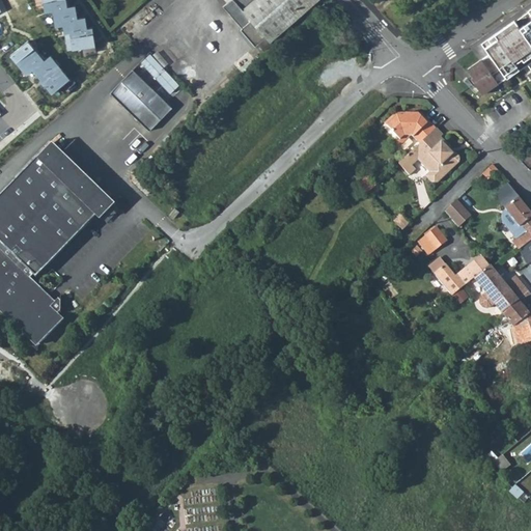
[(42,0),(44,11),(52,10),(66,7),(65,0),(42,0)]
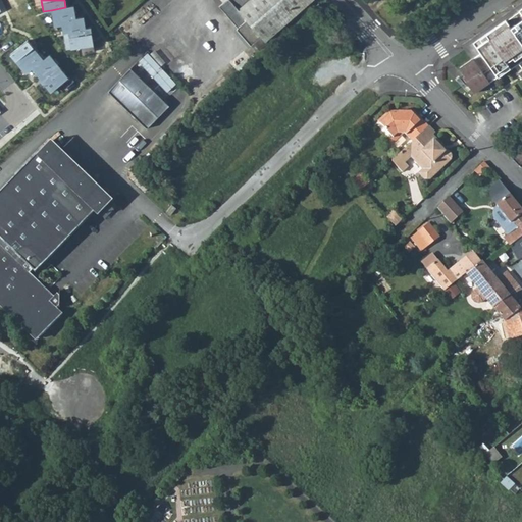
[(226,0),(219,7),(238,29),(247,20),(261,37),(252,44),(258,51),(266,43),(264,41),(310,0),(226,0)]
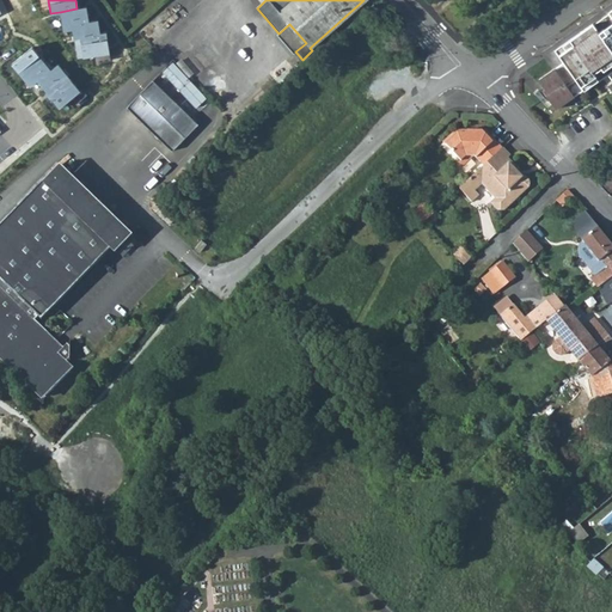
[(77,8),(60,12),(63,31),(72,30),(73,38),(99,34),(98,20),(89,22),(86,7),(77,8)]
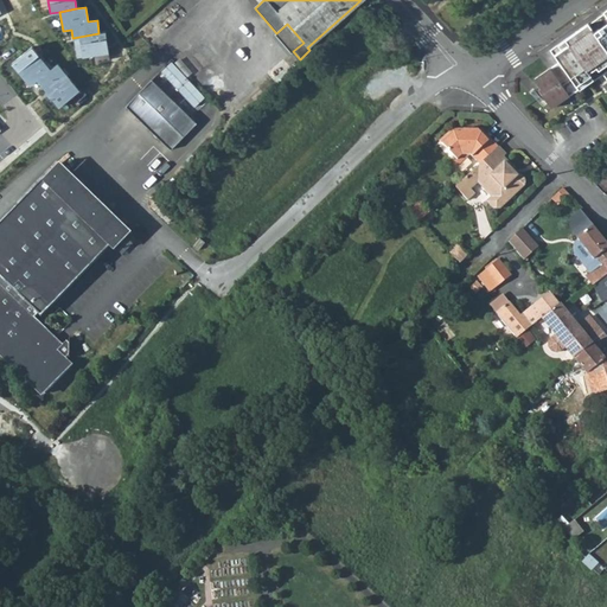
[(589,23),(551,50),(560,62),(536,78),(547,94),(544,96),(553,108),(580,89),(580,90),(604,74),(606,77),(606,10),(604,12),(605,13),(594,21),(596,25),(593,27),(589,23)]
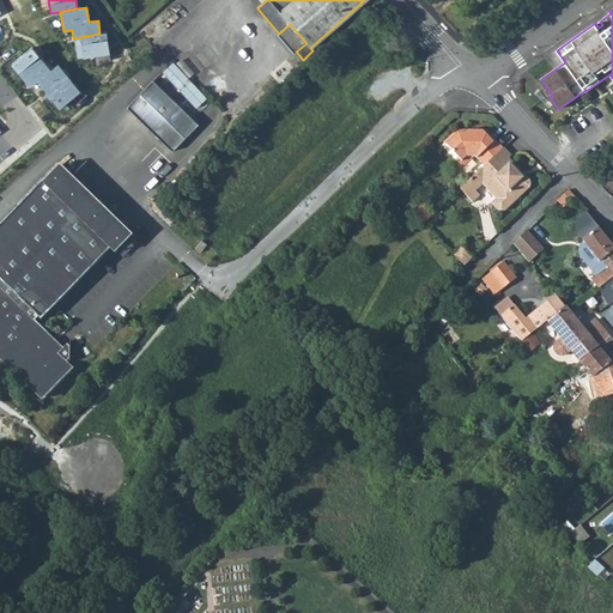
[(99,34),(73,38),(77,59),(110,53),(107,32),(99,34)]
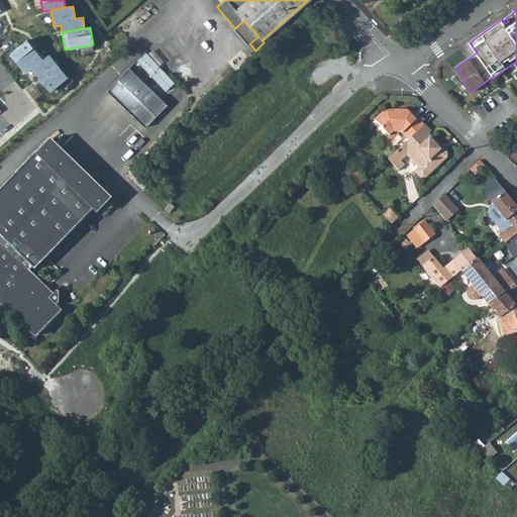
[(31,68),(42,59),(33,48),(16,62),(25,73),(31,68)]
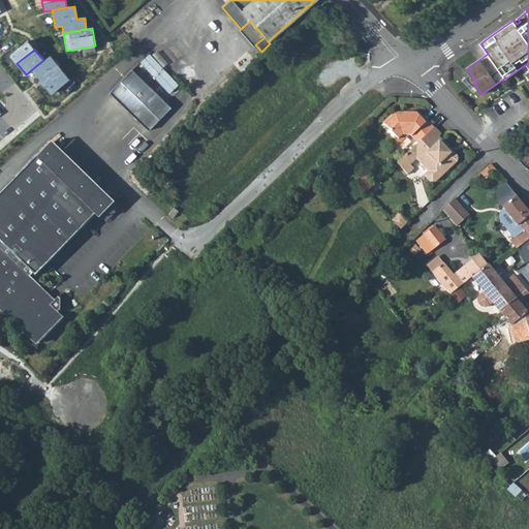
[(68,80),(50,56),(43,60),(32,69),(51,93),(68,80)]
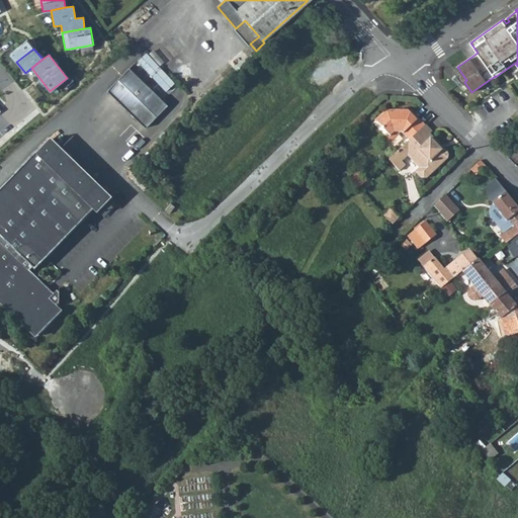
[(164,103),(128,70),(106,92),(142,125),(164,103)]
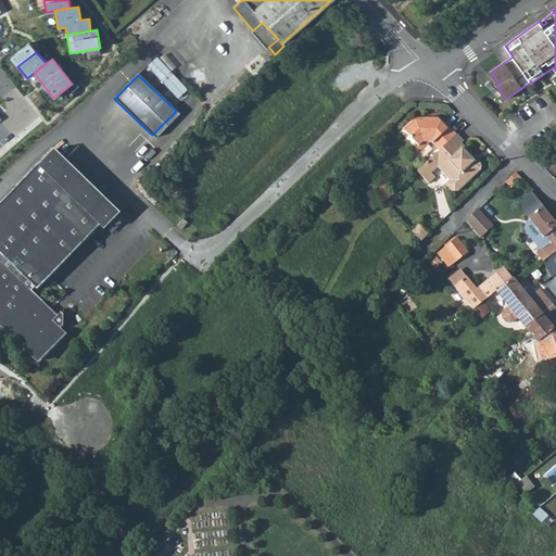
[(449,119),(446,122),(439,114),(427,113),(424,116),(418,116),(406,128),(419,142),(418,143),(418,147),(428,138),(432,138),(442,149),(459,131),(449,119)]
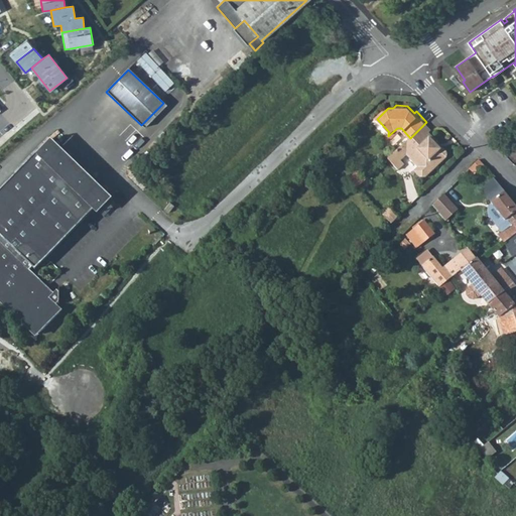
[(433,129),(426,122),(410,138),(405,143),(413,151),(424,163),(419,167),(426,174),(429,173),(448,155),(449,154),(449,153),(449,152),(449,151),(449,150),(448,150),(448,149),(445,146),(443,148),(437,141),(439,140),(430,131),(433,129)]
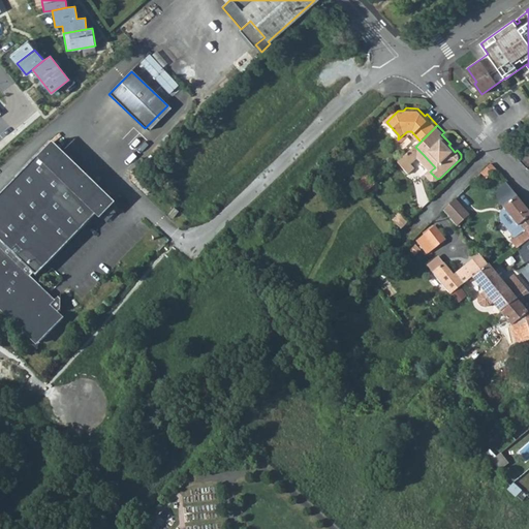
[(120,199),(55,135),(37,154),(98,213),(102,217),(120,199)]
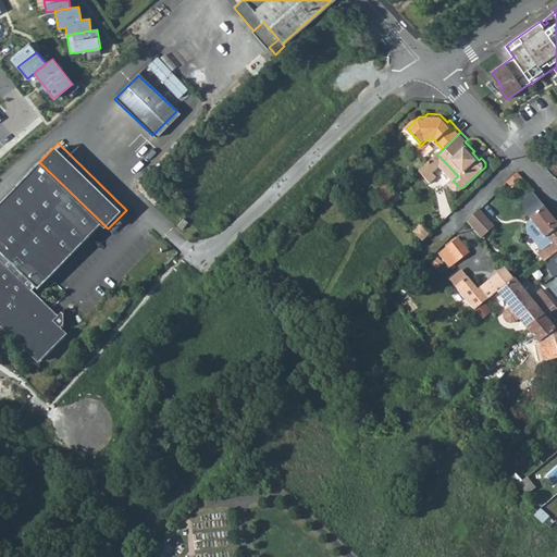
[(481,158),(474,151),(472,152),(479,160),(481,158)]
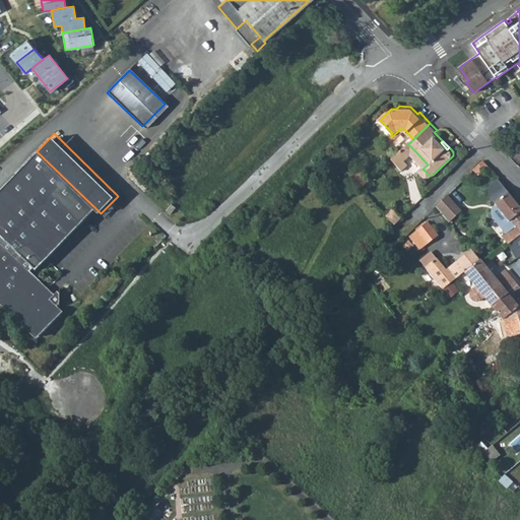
[(416,152),(408,144),(403,149),(411,157),(416,152)]
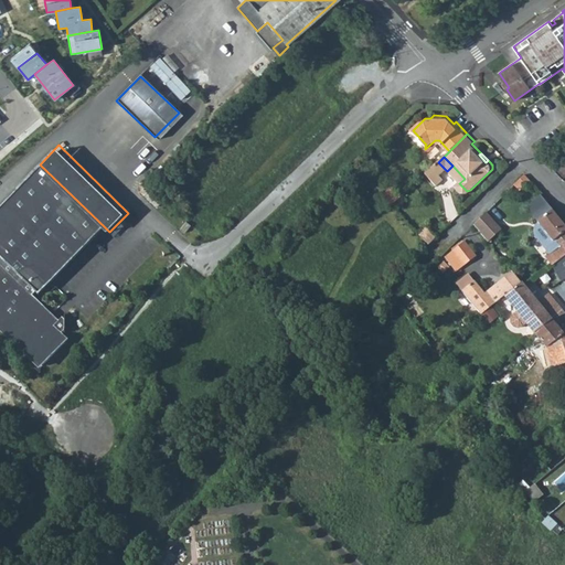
[(447,171),(438,162),(432,169),(444,181),(444,180),(450,174),(447,171)]
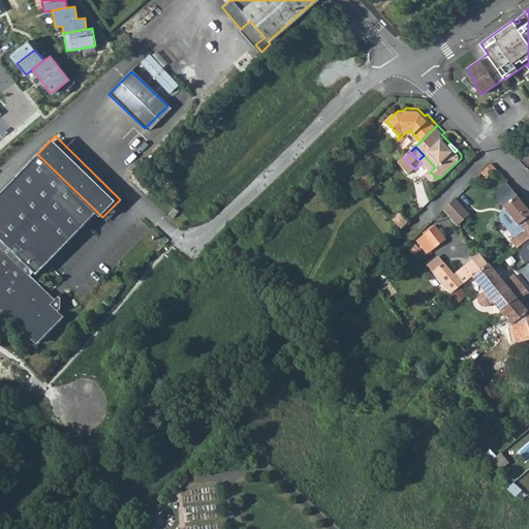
[(98,213),(37,154),(0,191),(0,302),(40,342),(65,317),(60,311),(62,311),(59,297),(62,293),(39,273),(98,213)]
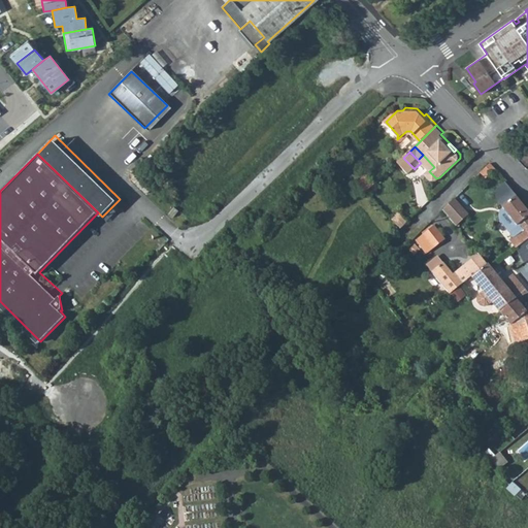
[(493,175),(498,172),(490,164),(486,167),(491,173),(493,175)]
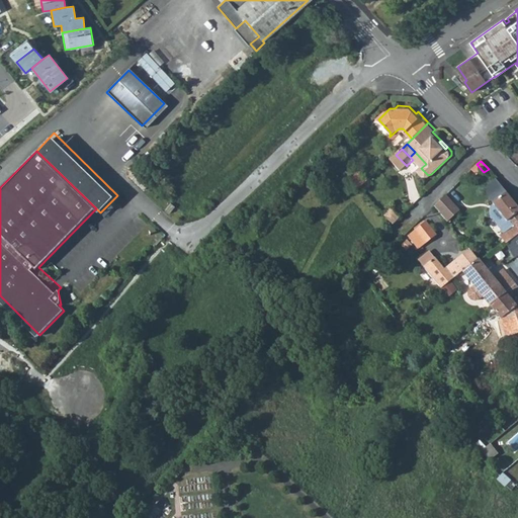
[(477,164),(471,170),(477,175),(482,170),(477,164)]
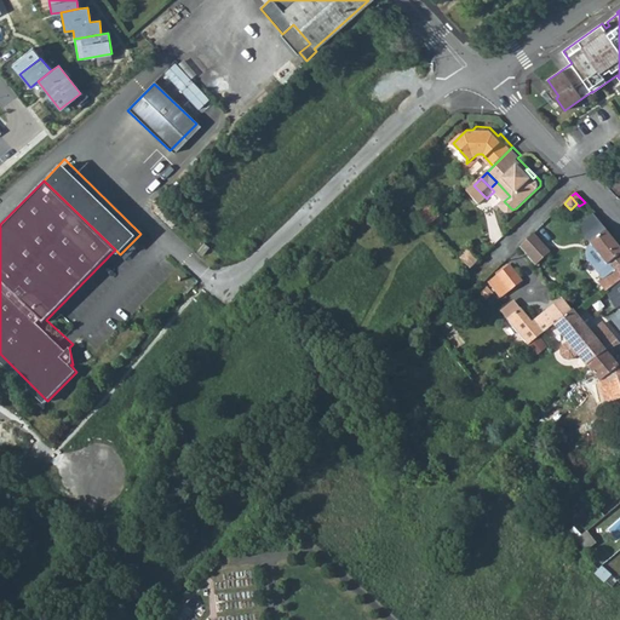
[(430,206),(440,217),(442,216),(431,205),(430,206)]
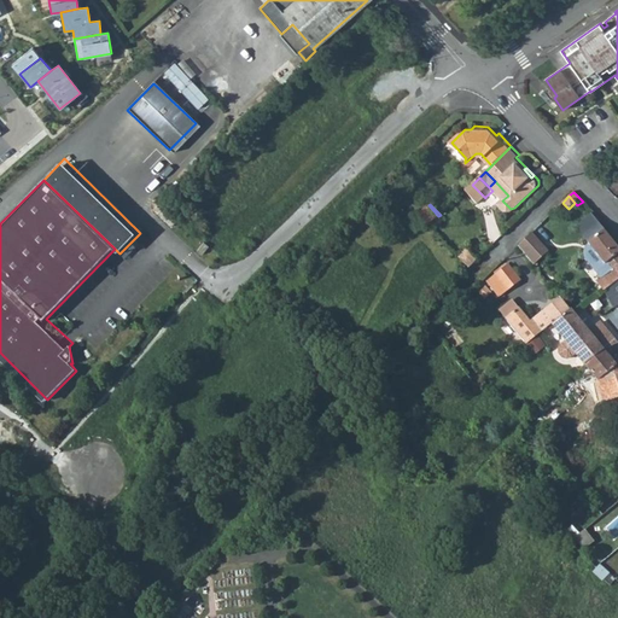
[(419,214),(430,225),(438,216),(429,205),(419,214)]
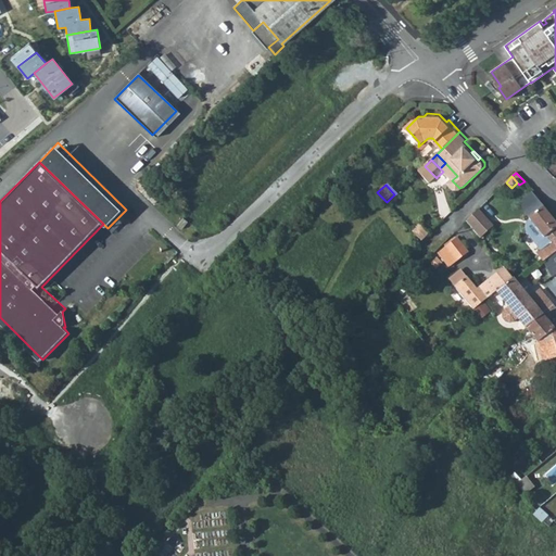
[(555,236),(555,222),(543,206),(531,192),(526,197),(523,198),(523,199),(522,201),(522,203),(522,204),(525,207),(527,211),(526,211),(525,212),(525,213),(525,214),(525,215),(525,216),(528,219),(529,220),(528,223),(527,223),(526,224),(526,225),(526,226),(525,227),(525,228),(525,229),(526,231),(526,234),(527,234),(533,242),(534,241),(541,249),(535,253),(543,262),(555,251),(555,245),(552,239),(555,236)]
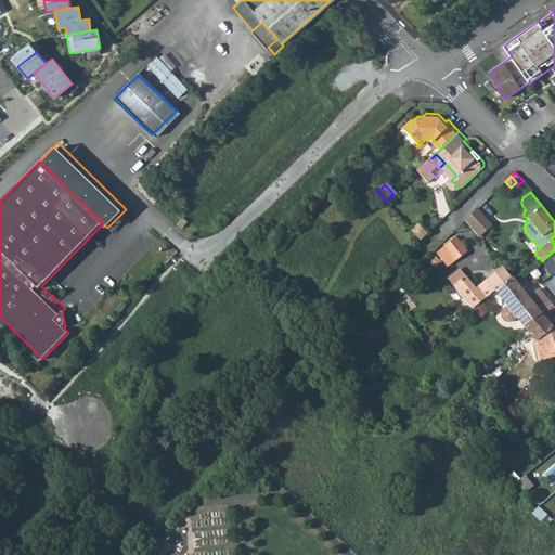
[(476,211),(464,224),(479,240),(492,228),(476,211)]
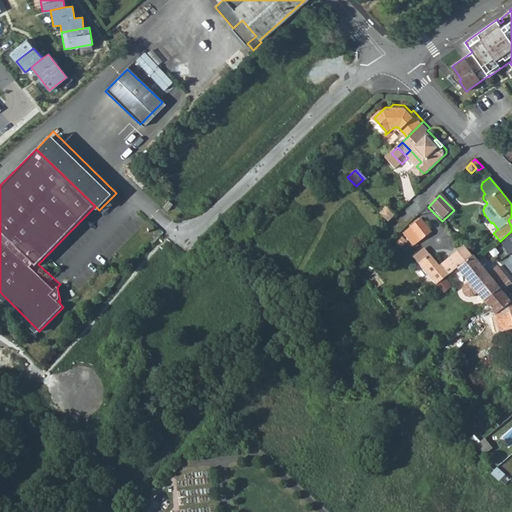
[(382,213),(390,206),(387,204),(380,211),(382,213)]
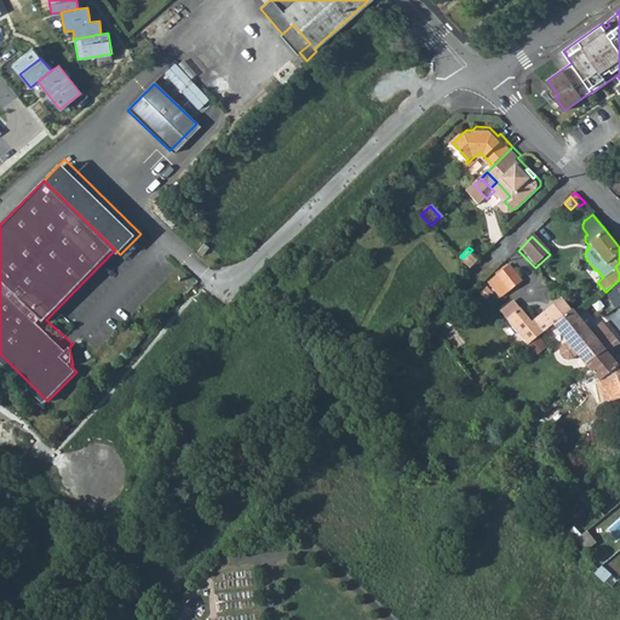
[(463,258),(470,267),(480,258),(472,250),(463,258)]
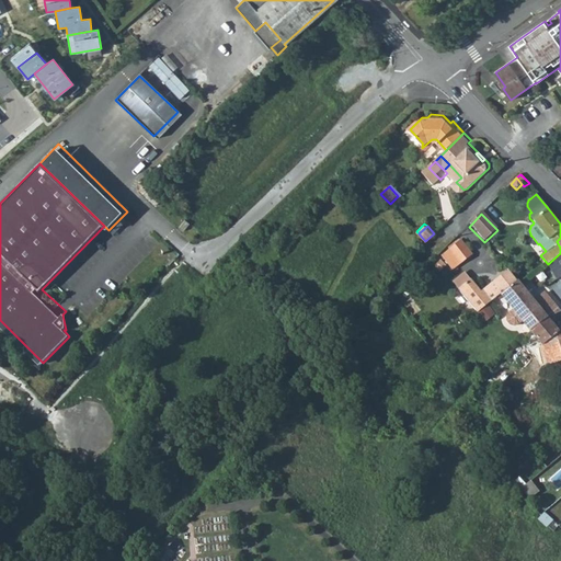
[(560,238),(557,241),(560,248),(560,253),(548,264),(557,279),(560,276),(560,238)]
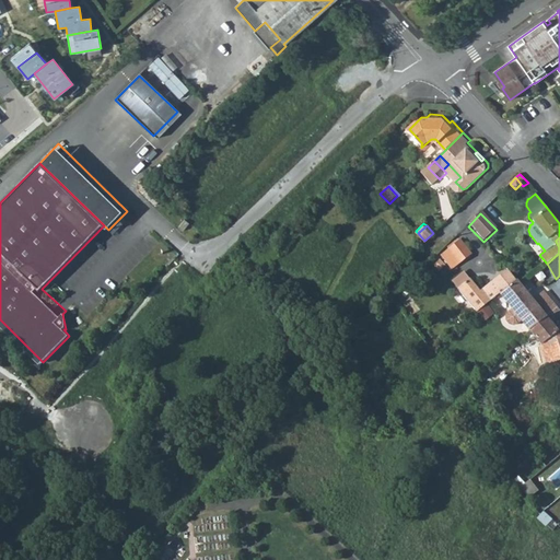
[(459,263),(470,253),(459,241),(448,249),(459,263)]
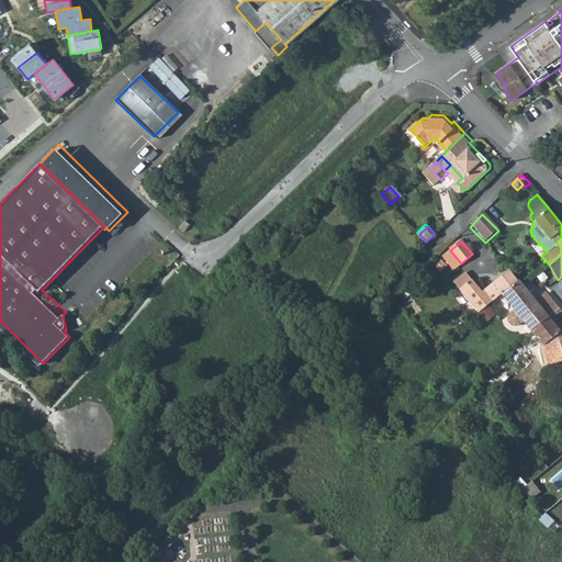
[(508,271),(480,291),(470,279),(457,291),(476,313),(501,293),(517,281),(508,271)]
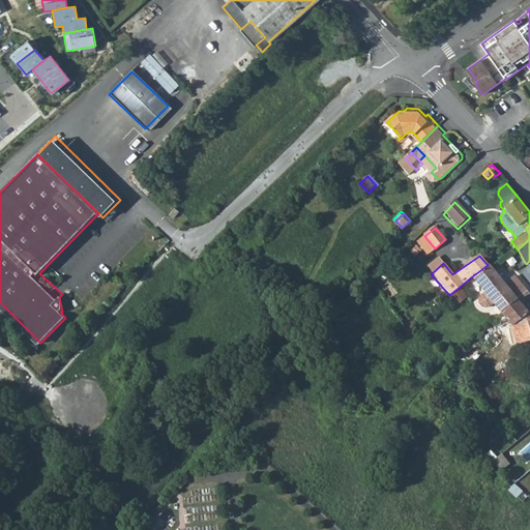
[(518,301),(519,301),(529,294),(529,293),(519,281),(508,289),(501,280),(491,269),(488,265),(472,276),(501,312),(518,301)]
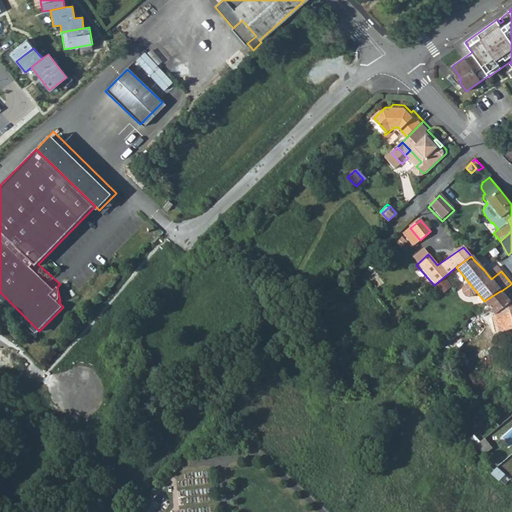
[(511,310),(511,303),(501,291),(500,291),(484,301),(486,303),(494,313),(500,334),(511,329),(511,324),(508,312),(511,310)]
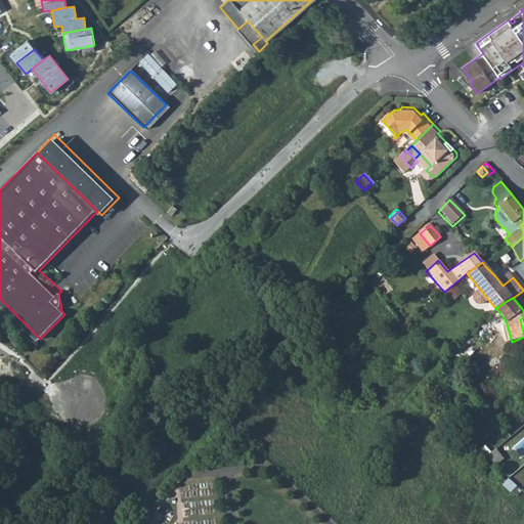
[(446,358),(439,366),(444,370),(451,363),(446,358)]
